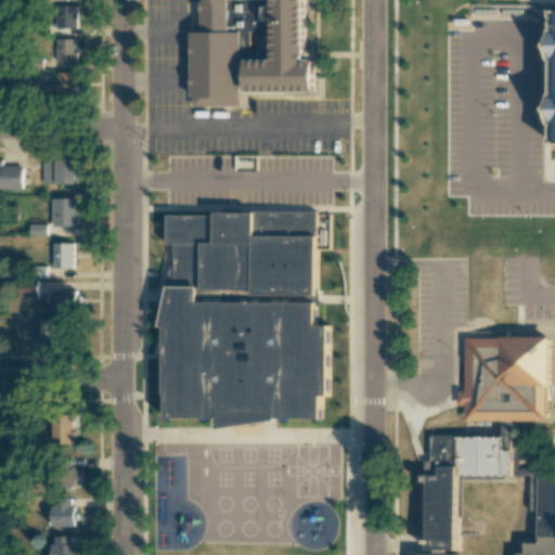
[(306,0),(305,61),(317,61),(317,97),(244,95),(244,111),(184,110),(185,30),(198,30),(198,0),(306,0)]
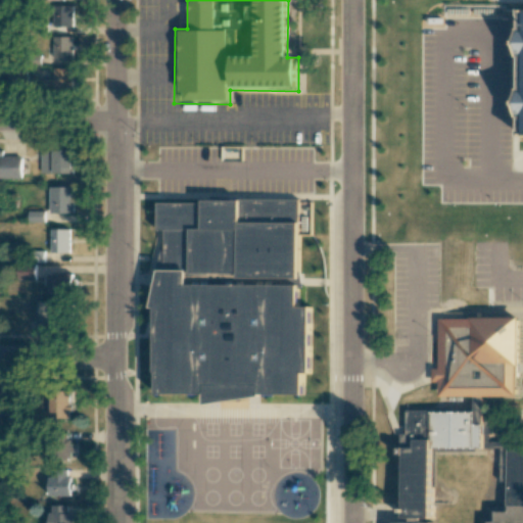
[(73,5),(51,5),(51,26),(73,27),(73,5)]
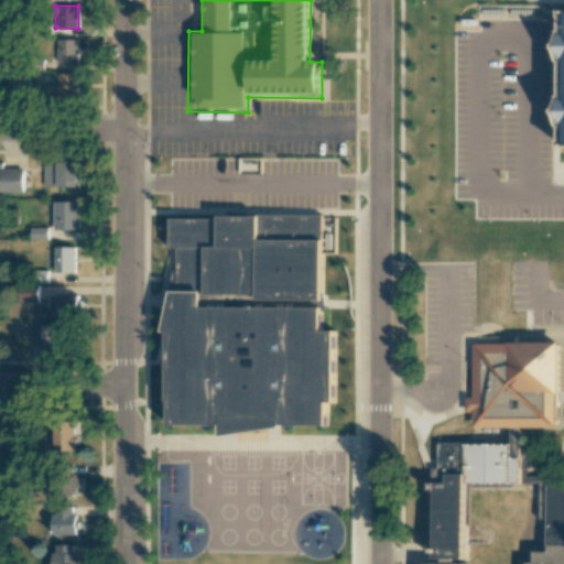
[(78,63),(78,40),(49,40),(49,63),(78,63)]
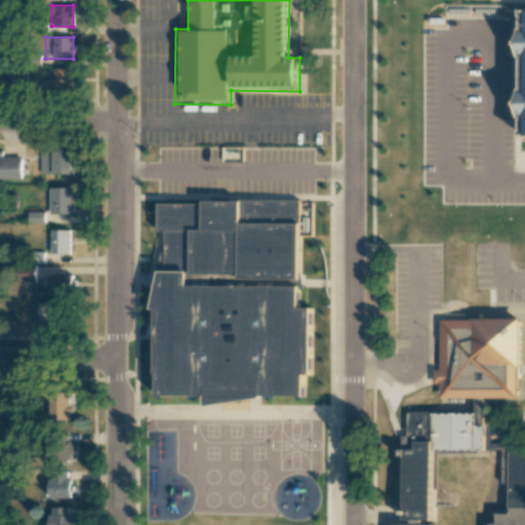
[(72,68),(53,69),(53,79),(48,80),(48,94),(73,93),(72,68)]
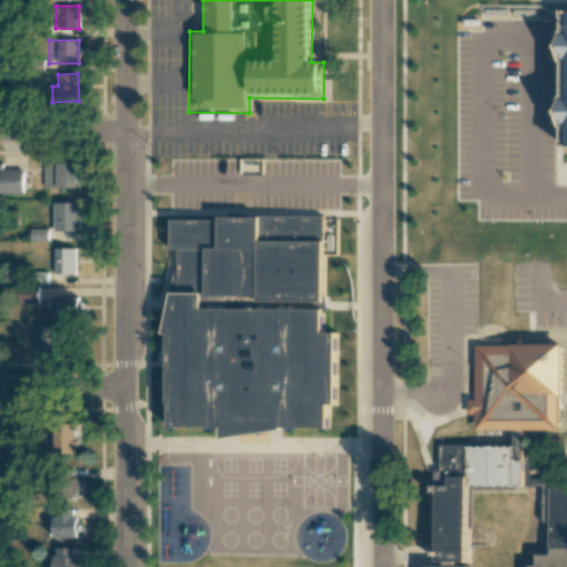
[(0,193),(23,193),(23,169),(3,169),(3,163),(0,162),(0,193)]
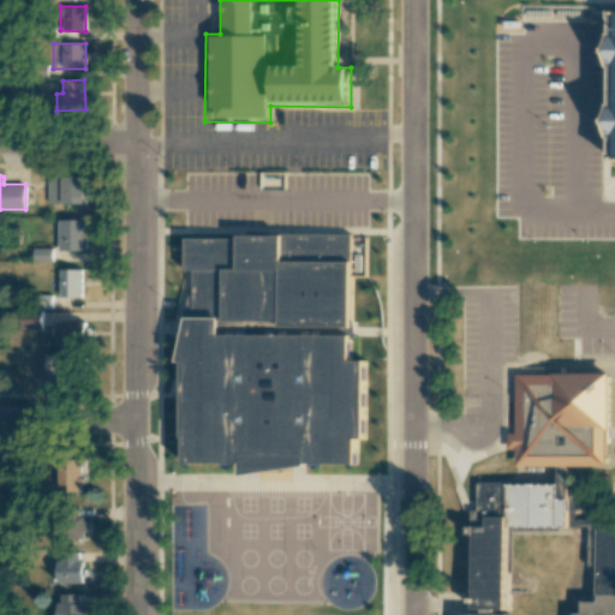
[(48,177),(48,204),(85,203),(85,175),(48,177)]
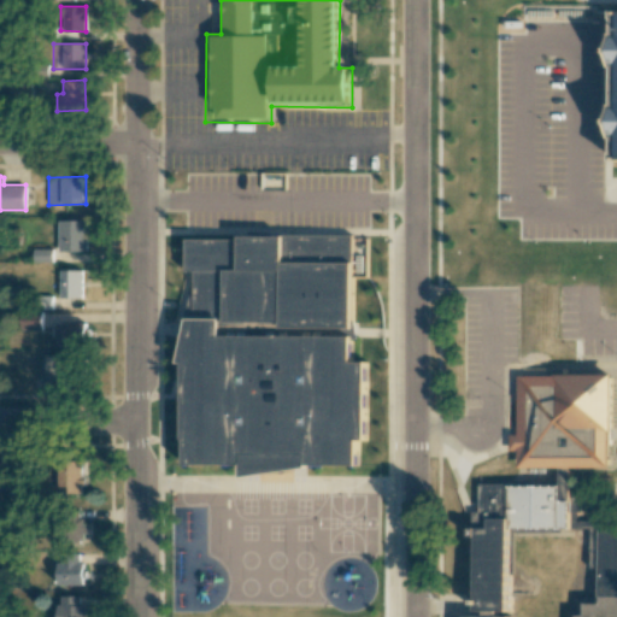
[(87,251),(87,219),(59,221),(59,252),(87,251)]
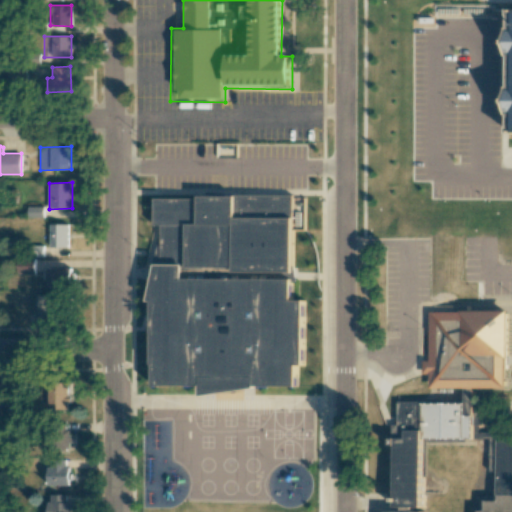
[(153,197),(221,195),(293,192),(294,271),(297,300),(308,301),(306,364),(296,365),(298,390),(250,390),(210,400),(200,389),(151,389),(150,289),(153,197)]
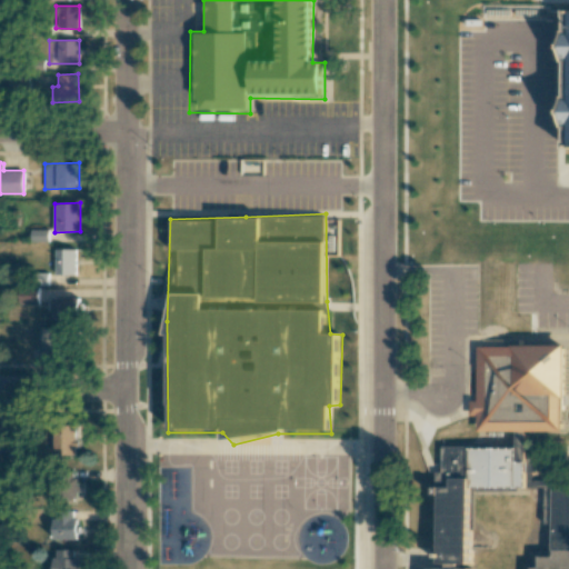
[(48,230),(31,230),(31,241),(49,240),(48,230)]
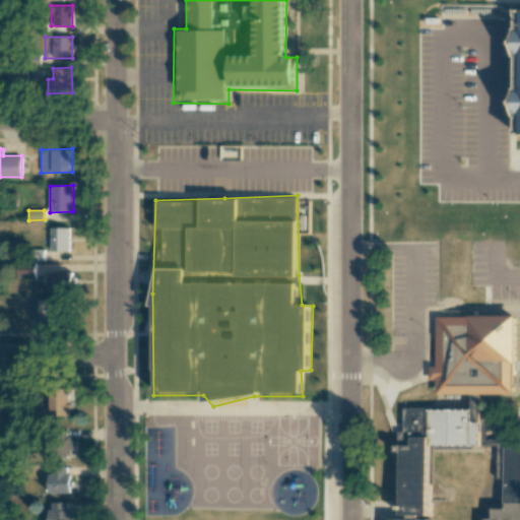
[(69,228),(51,228),(51,252),(69,251),(69,228)]
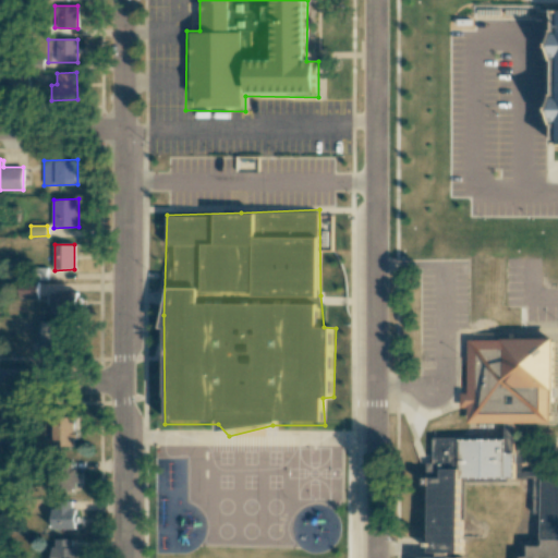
[(38,281),(20,280),(19,298),(38,299),(38,281)]
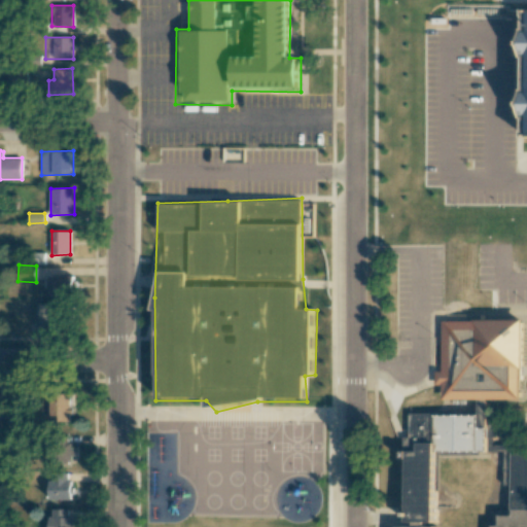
[(73,276),(48,276),(49,294),(73,294),(73,276)]
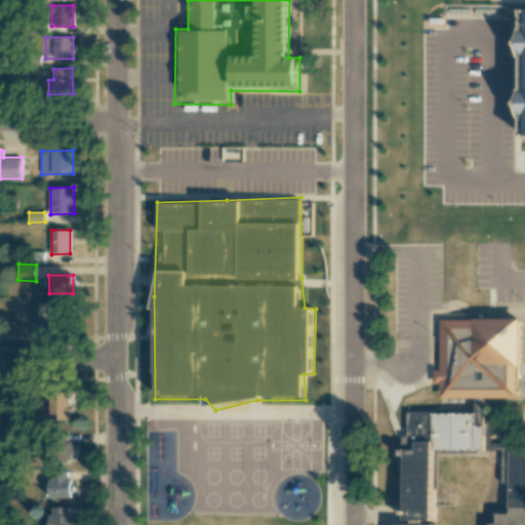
[(37,325),(70,326),(71,303),(37,303),(37,325)]
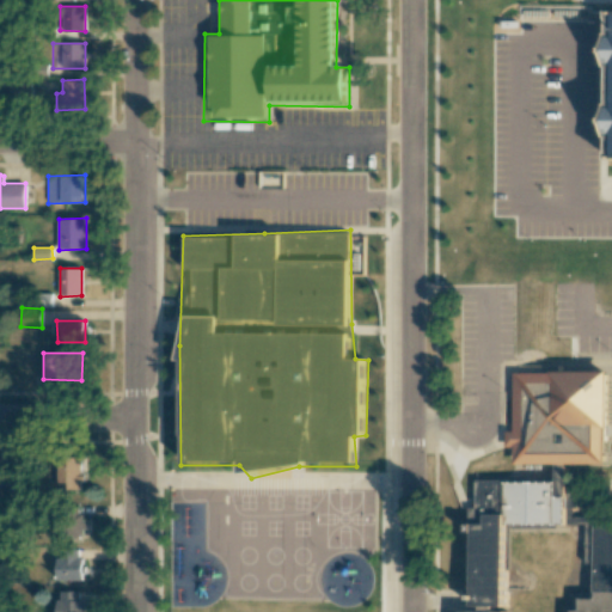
[(603,378),(516,378),(518,435),(508,435),(508,447),(515,447),(515,466),(554,466),(554,483),(475,483),(475,509),(470,509),(470,525),(464,525),(464,534),(471,534),(471,604),(479,604),(479,609),(459,609),(459,611),(507,611),(507,607),(494,607),(494,605),(508,605),(508,527),(582,527),(582,565),(591,565),(591,597),(577,597),(577,609),(570,609),(570,611),(611,611),(611,525),(592,525),(592,516),(573,516),(573,487),(562,487),(562,464),(604,464),(603,378)]
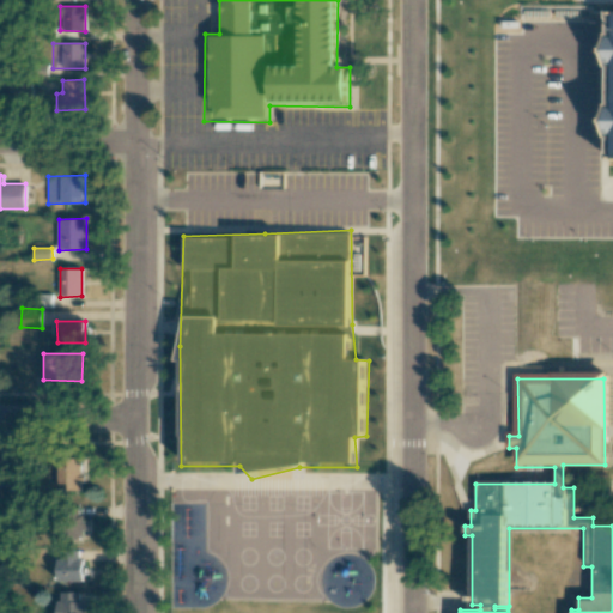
[(60,490),(82,491),(83,459),(61,459),(60,490)]
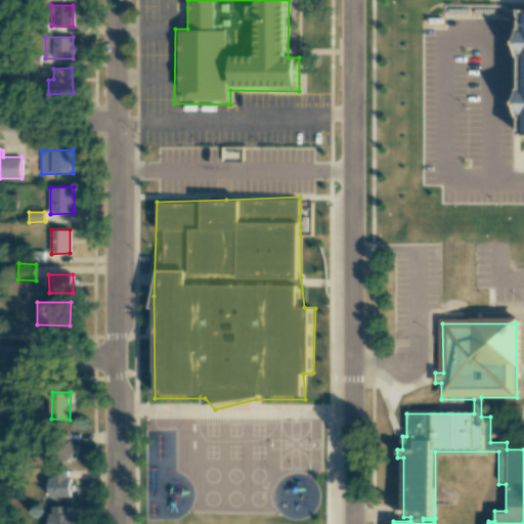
[(49,496),(71,496),(71,478),(61,478),(61,472),(49,472),(49,496)]
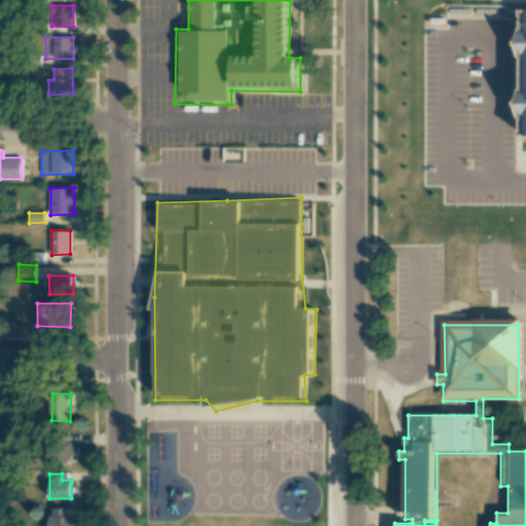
[(48,525),(71,525),(72,509),(49,508),(48,525)]
